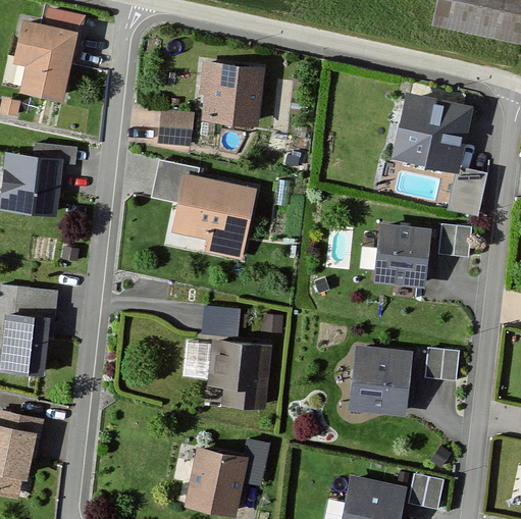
[(520,0),(446,0),(440,27),(520,43),(520,0)]
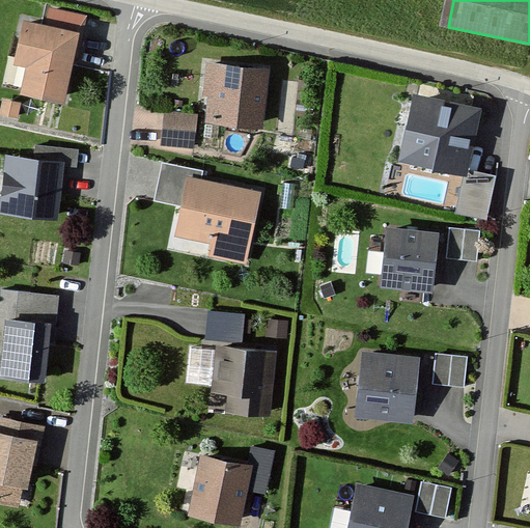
[(82,34),(28,23),(19,68),(30,71),(25,94),(67,104),(82,34)]
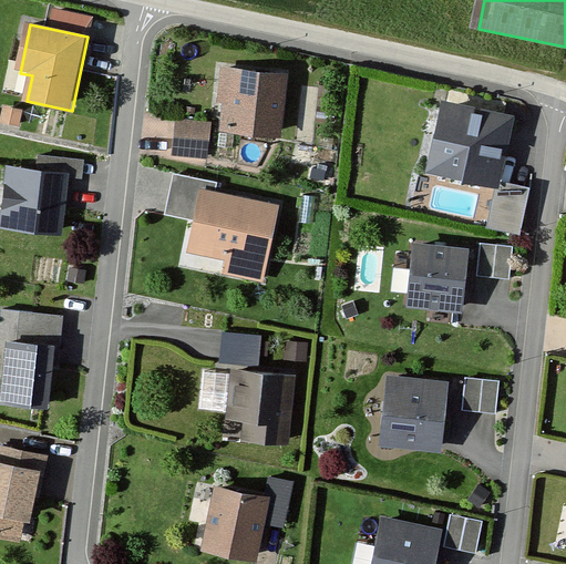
[(288,73),(220,67),(217,106),(230,108),(228,132),(283,136),(288,73)]
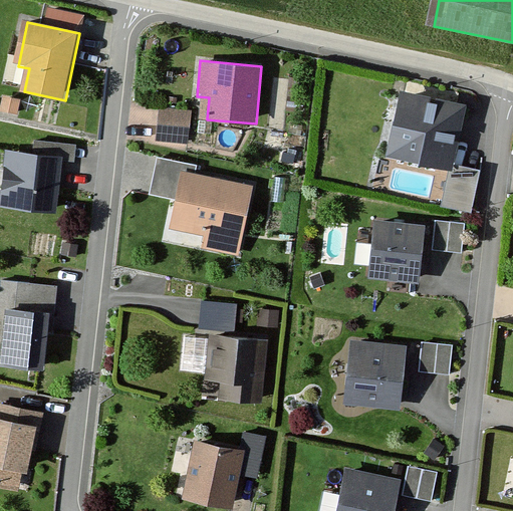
[(467,104),(401,90),(387,158),(448,171),(440,208),(470,214),(479,169),(455,164),(467,104)]
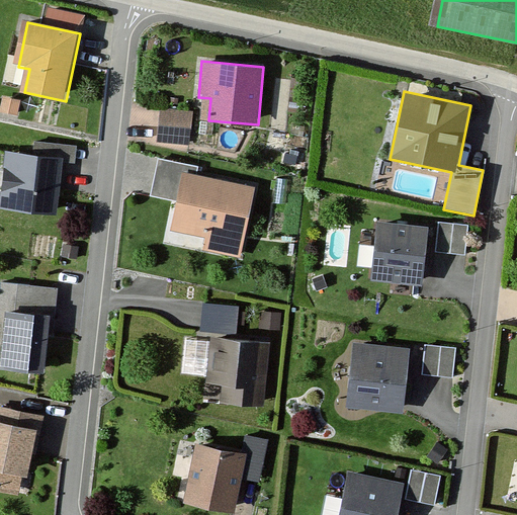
[(191,112),(159,109),(155,146),(187,149),(191,112)]
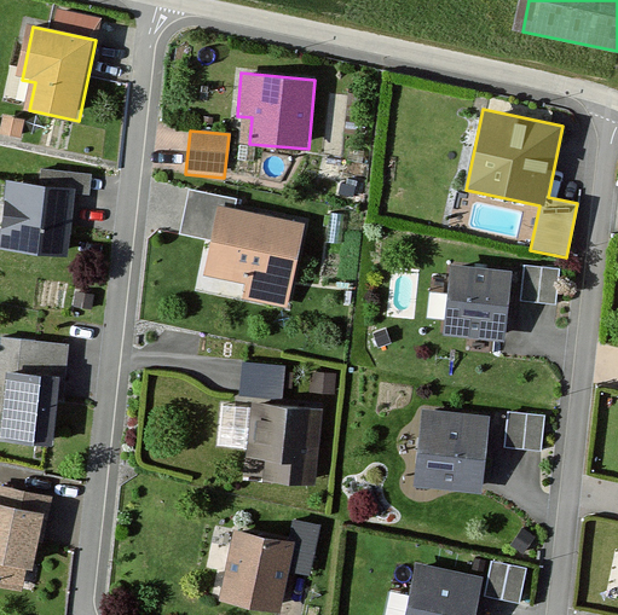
[(74,187),(6,181),(0,251),(68,257),(74,187)]
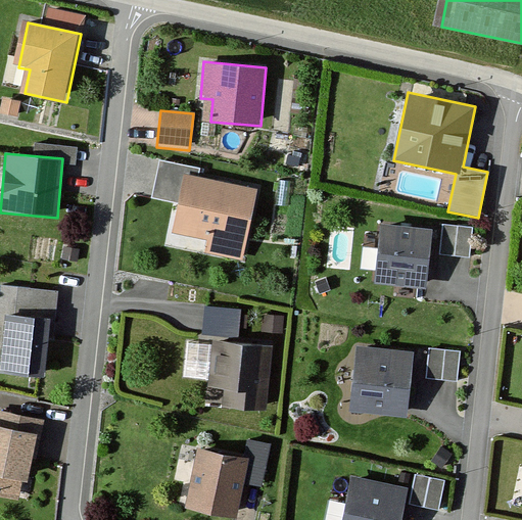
[(200,169),(159,159),(150,200),(178,206),(172,233),(205,240),(203,253),(242,262),(257,190),(198,177),(200,169)]
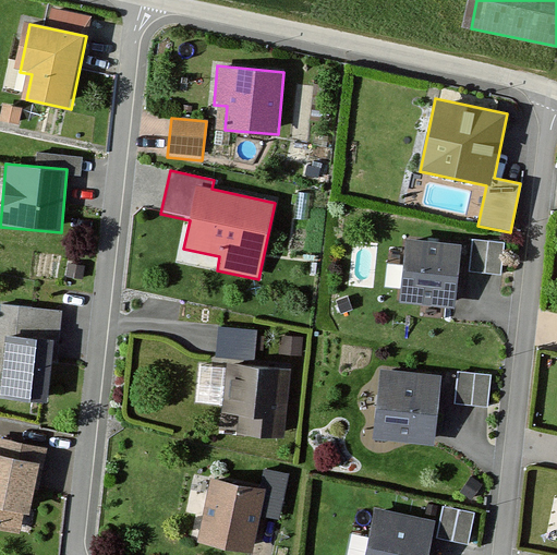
[(463,245),(409,239),(400,301),(456,309),(463,245)]
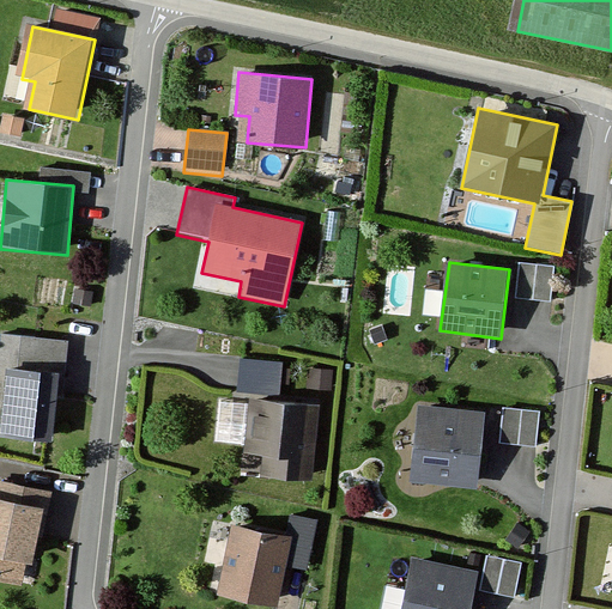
[(552,269),(517,265),(513,299),(547,304),(552,269)]
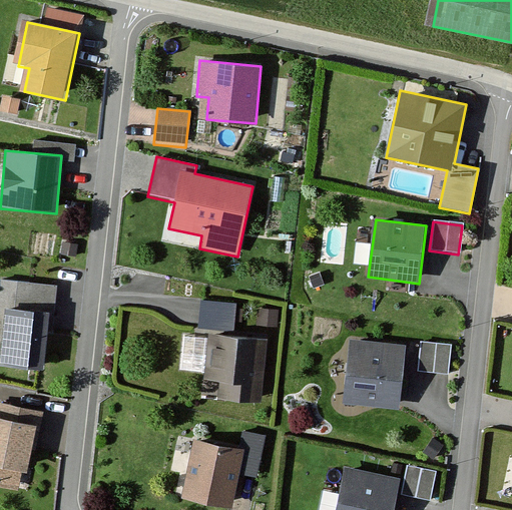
[(196,332),(207,333),(203,383),(218,385),(217,400),(262,403),(267,338),(232,335),(234,304),(198,301),(196,332)]
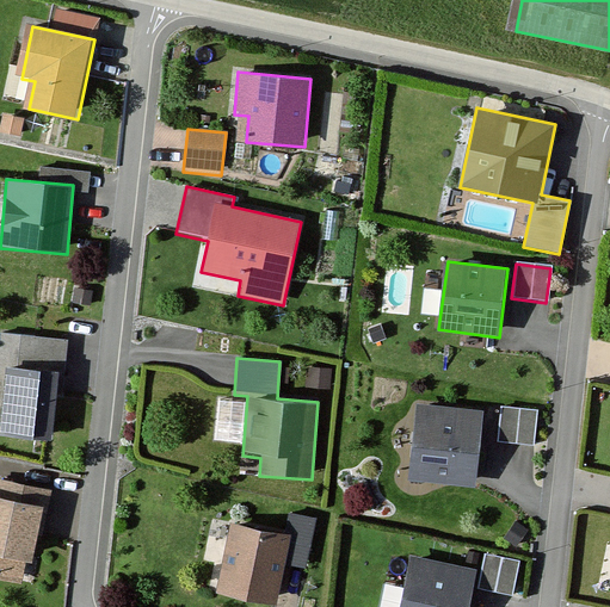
[(61,371),(8,364),(0,423),(0,432),(53,439),(61,371)]
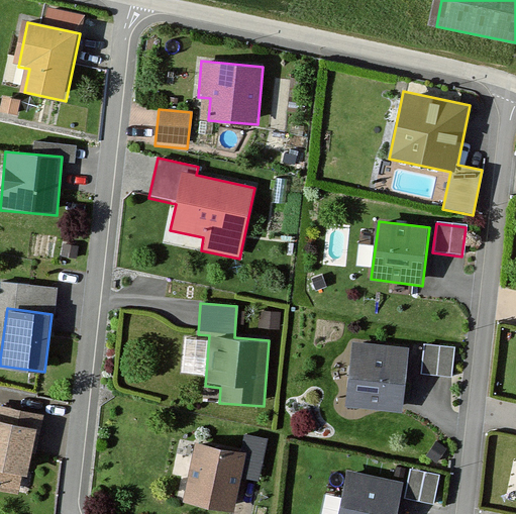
[(422,370),(453,373),(456,343),(425,340),(422,370)]
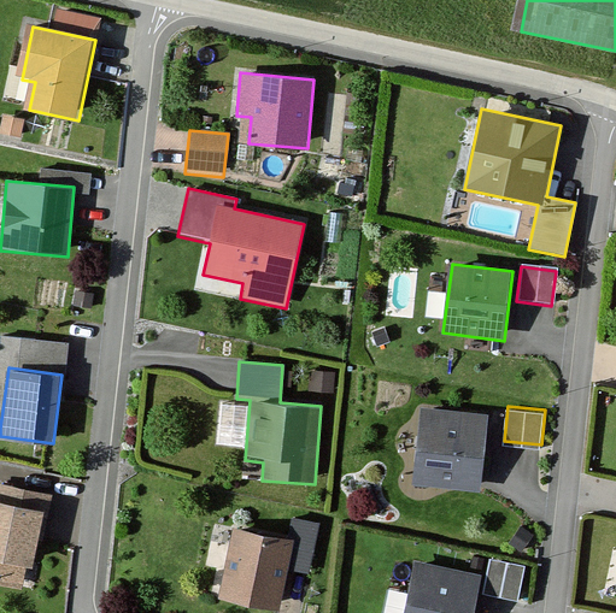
[(488,414),(420,408),(414,485),(481,491),(488,414)]
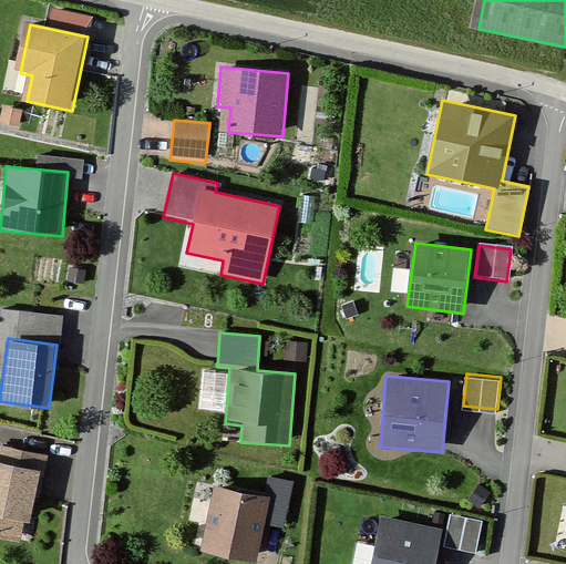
[(48,454),(0,444),(0,539),(18,542),(22,520),(35,522),(48,454)]
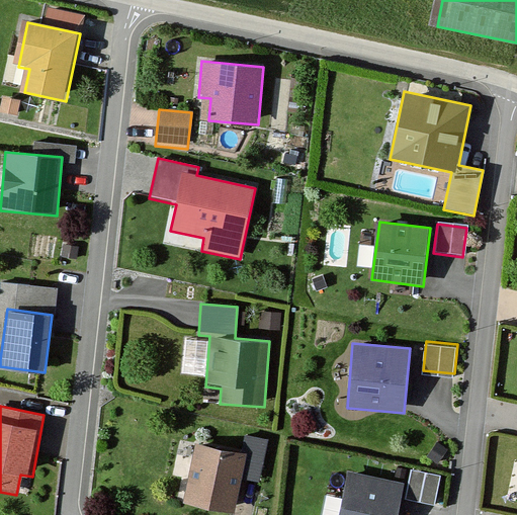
[(240,452),(195,444),(184,503),(236,513),(243,479),(258,482),(266,439),(243,435),(240,452)]
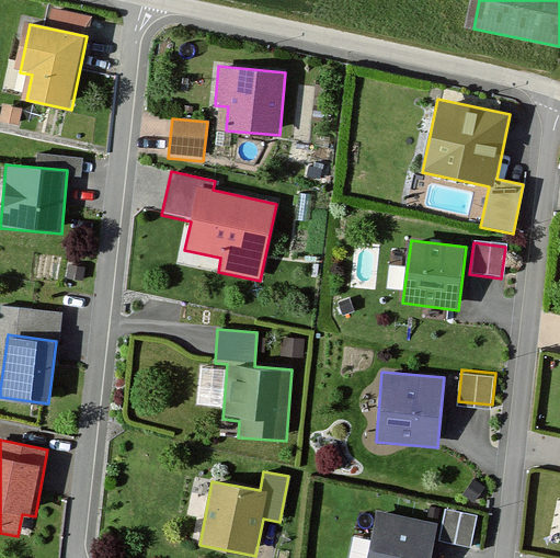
[(477,515),(445,509),(438,543),(470,549),(477,515)]
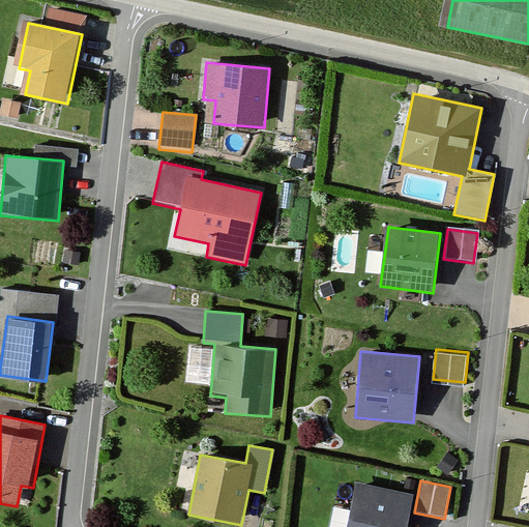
[(407,526),(413,494),(356,485),(349,526),(407,526)]
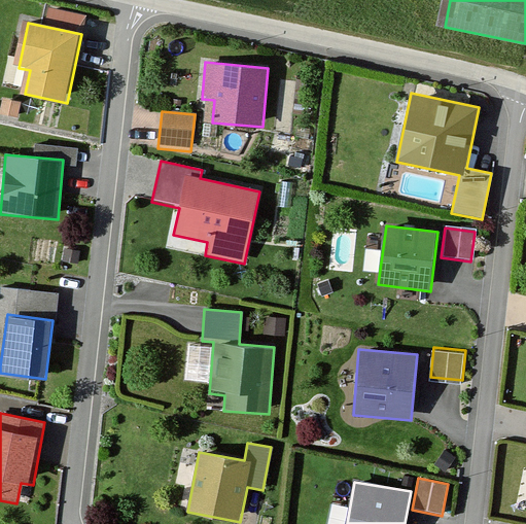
[(344,523),(348,505),(332,502),(328,523),(344,523)]
